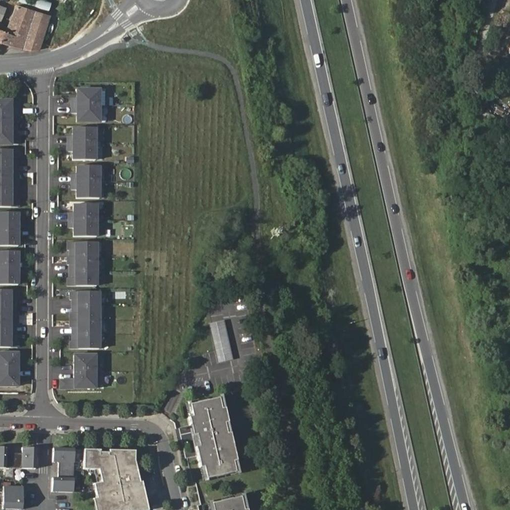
[(53,8),(55,0),(39,0),(38,5),(53,8)]
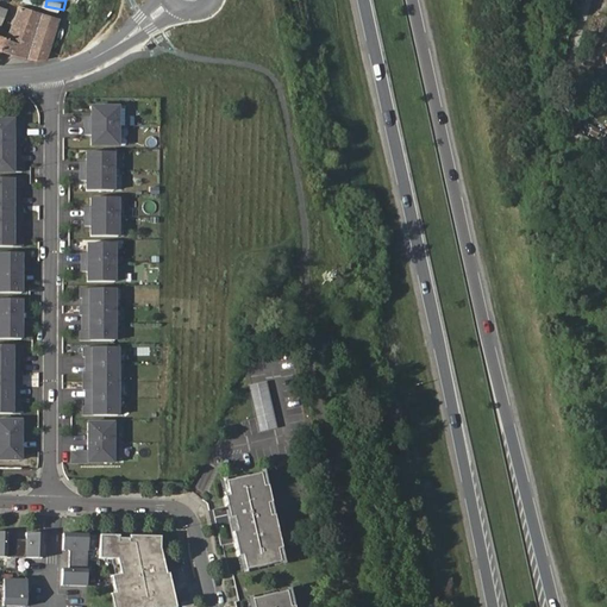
[(62,19),(22,5),(12,32),(11,35),(0,31),(0,47),(29,56),(45,60),(49,60),(62,19)]
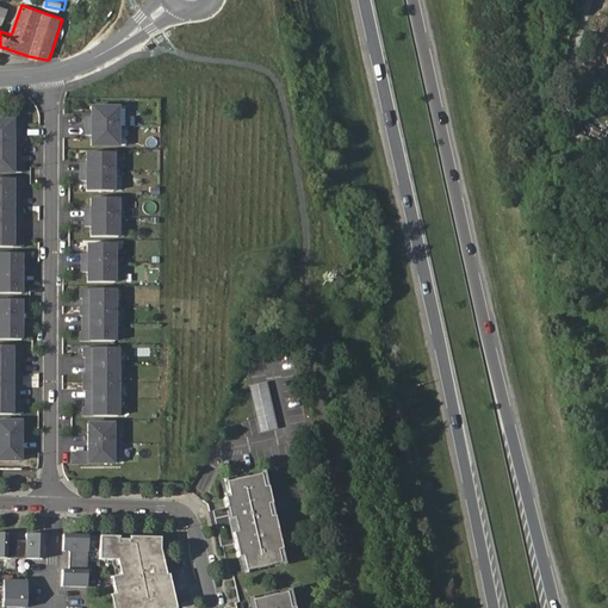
[(86,115),(86,124),(119,124),(119,104),(92,104),(92,115),(86,115)]
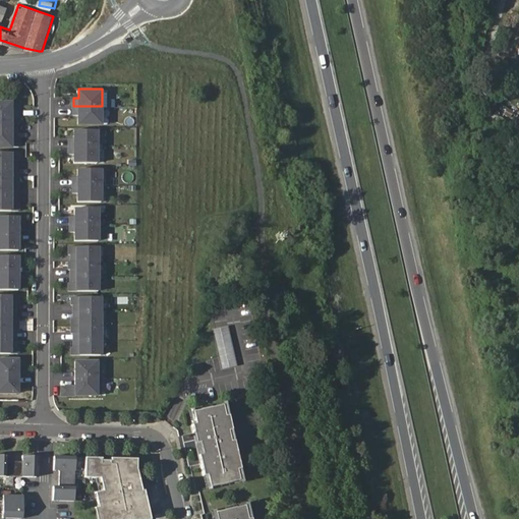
[(0,114),(17,115),(17,108),(20,108),(20,100),(0,100),(0,114)]
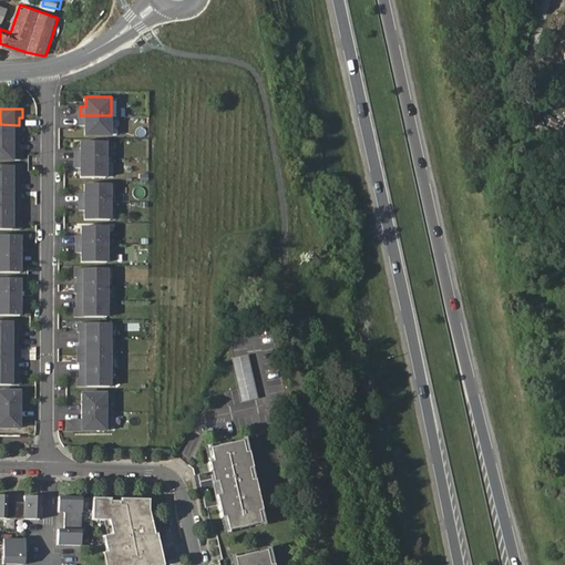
[(85,123),(85,133),(111,133),(111,115),(80,115),(80,123),(85,123)]
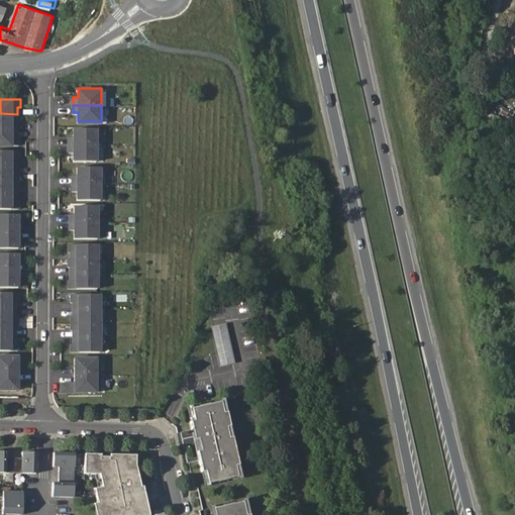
[(0,113),(0,128),(18,128),(18,122),(20,122),(20,114),(17,114),(0,113)]
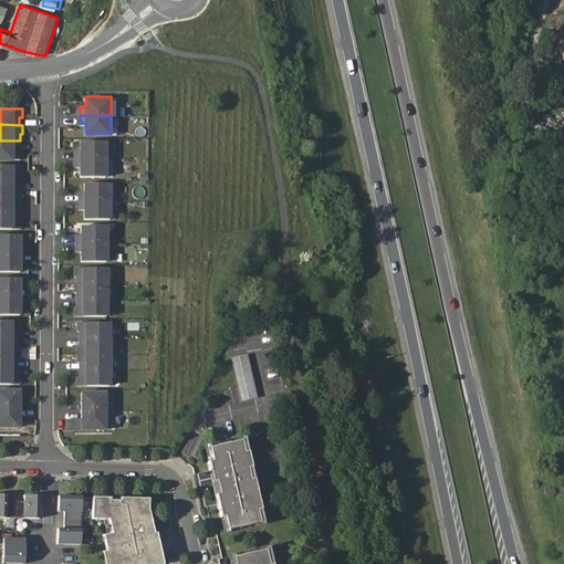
[(75,148),(75,157),(106,158),(106,139),(81,139),(81,148),(75,148)]
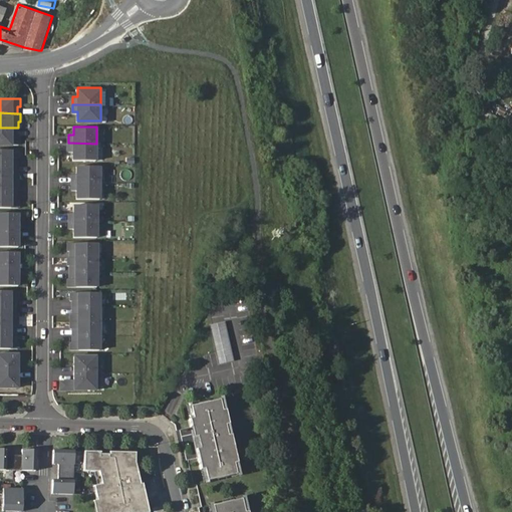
[(0,128),(0,143),(20,144),(20,135),(18,135),(18,128),(0,128)]
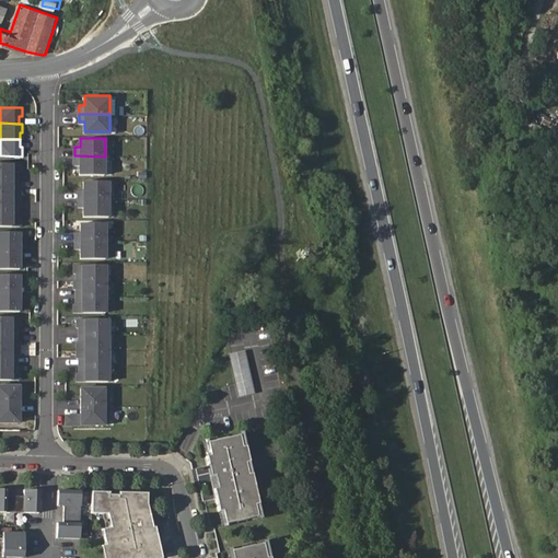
[(79,164),(79,174),(104,174),(105,157),(74,155),(74,164),(79,164)]
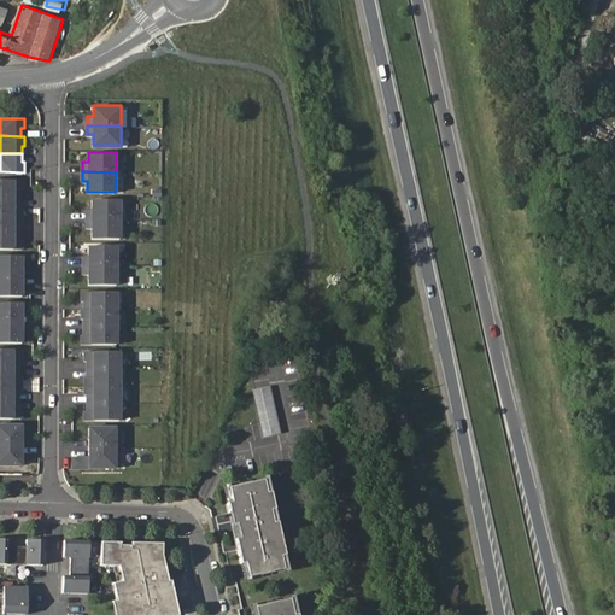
[(0,177),(0,195),(21,197),(21,188),(24,188),(24,179),(0,177)]
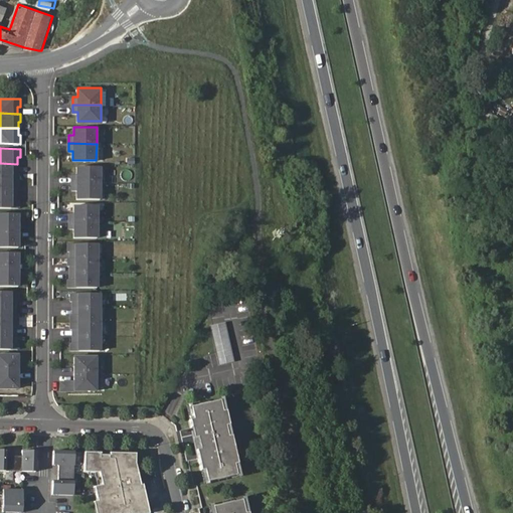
[(0,177),(20,178),(20,170),(17,170),(17,164),(0,163),(0,177)]
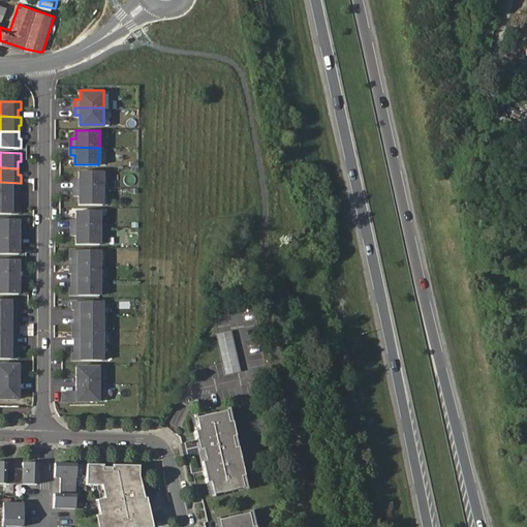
[(74,180),(74,187),(102,187),(102,172),(79,171),(79,180),(74,180)]
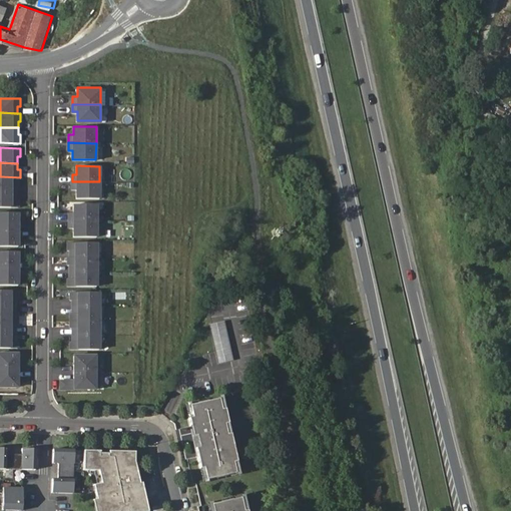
[(0,176),(0,190),(17,191),(17,184),(20,184),(20,177),(0,176)]
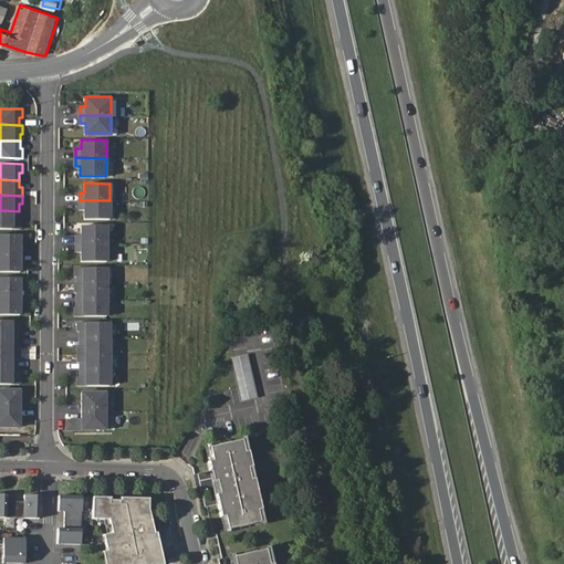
[(110,200),(80,200),(80,208),(84,208),(84,218),(110,218),(110,200)]
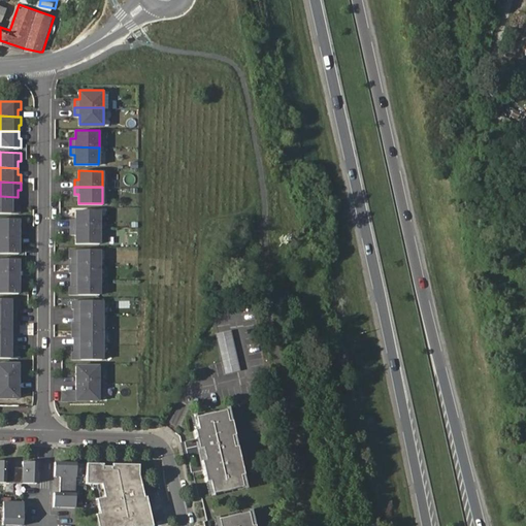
[(0,196),(0,211),(21,211),(21,203),(18,203),(18,197),(0,196)]
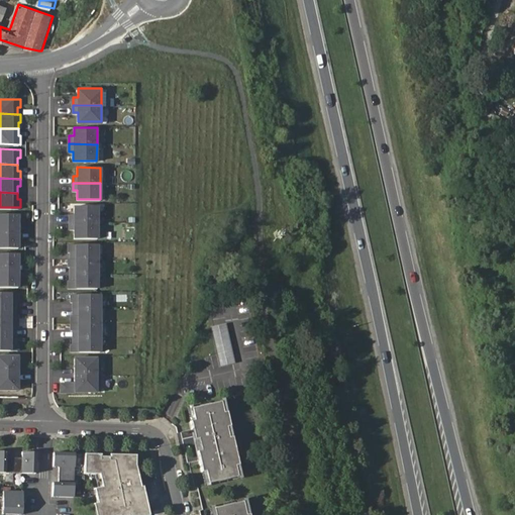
[(69,214),(69,222),(96,222),(96,206),(74,206),(74,215),(69,214)]
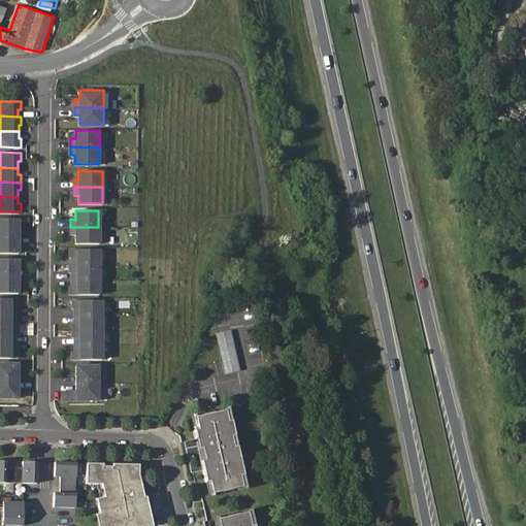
[(0,252),(21,253),(21,219),(0,218),(0,252)]
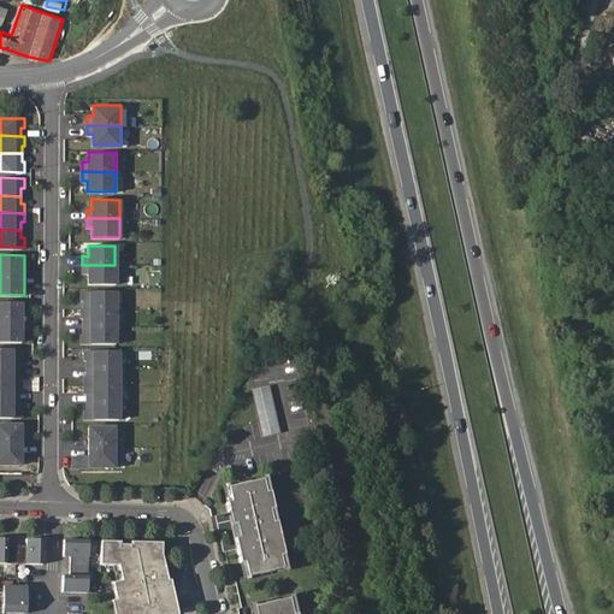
[(114,265),(82,265),(82,273),(88,273),(88,283),(114,283),(114,265)]
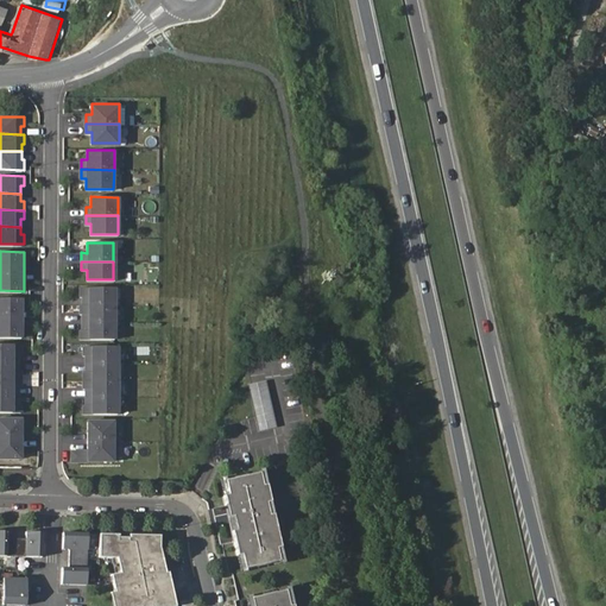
[(114,288),(80,286),(80,297),(82,297),(82,304),(114,305),(114,288)]
